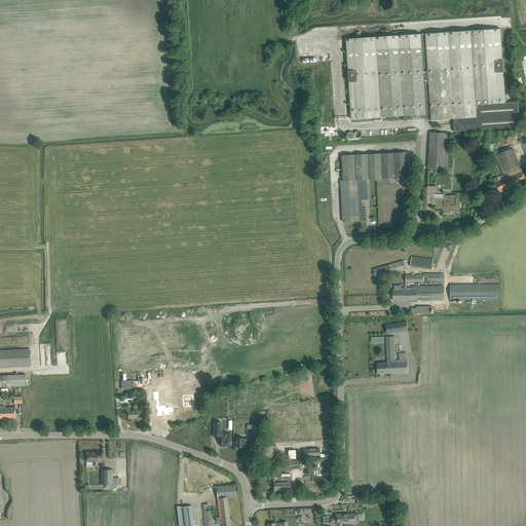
[(505,103),(501,30),(346,40),(351,119),(375,118),(375,120),(381,120),(381,117),(422,115),(422,118),(425,118),(425,115),(430,114),(431,120),(454,119),(454,127),(455,132),(520,127),(518,102),(505,103)]
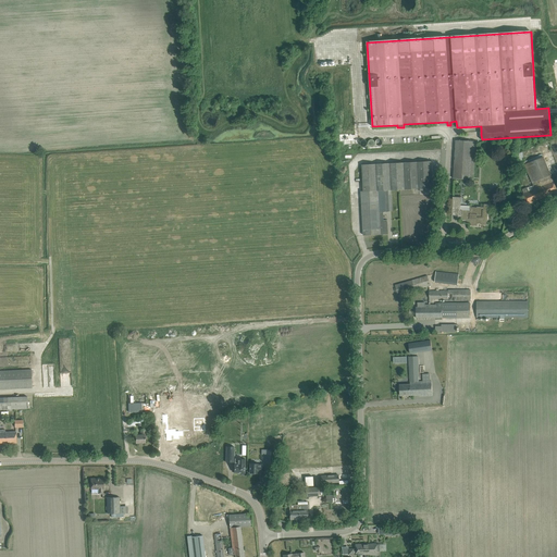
[(473,180),(475,141),(456,140),(454,178),(473,180)]
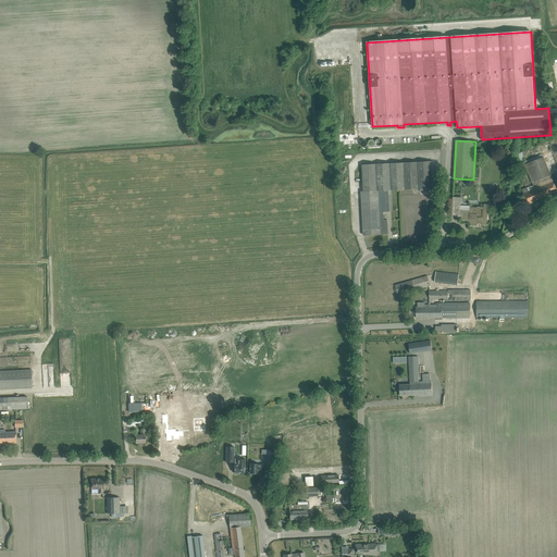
[(527,187),(522,189),(524,194),(523,194),(527,201),(528,203),(556,190),(556,189),(554,182),(543,157),(525,164),(524,164),(533,186),(527,188),(527,187)]
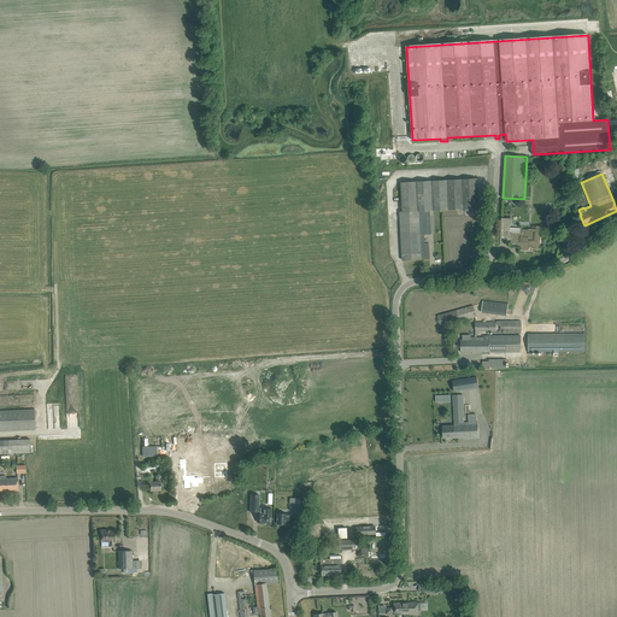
[(472,211),(472,209),(479,209),(479,204),(477,178),(401,182),(403,212),(400,212),(403,254),(403,260),(430,259),(429,244),(424,244),(424,235),(429,235),(429,229),(434,229),(433,211),(465,209),(465,211),(472,211)]
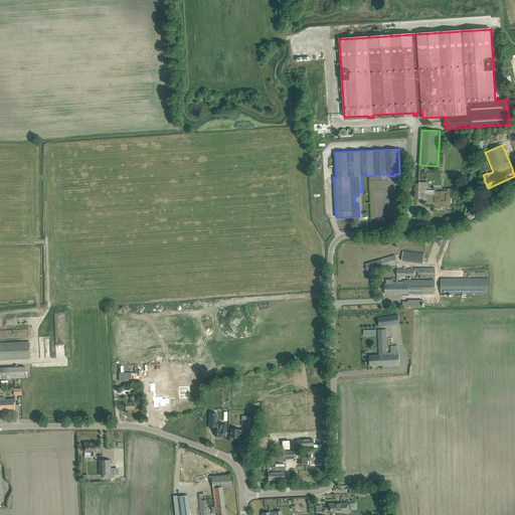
[(418,182),(417,194),(425,195),(426,190),(426,182),(418,182)]
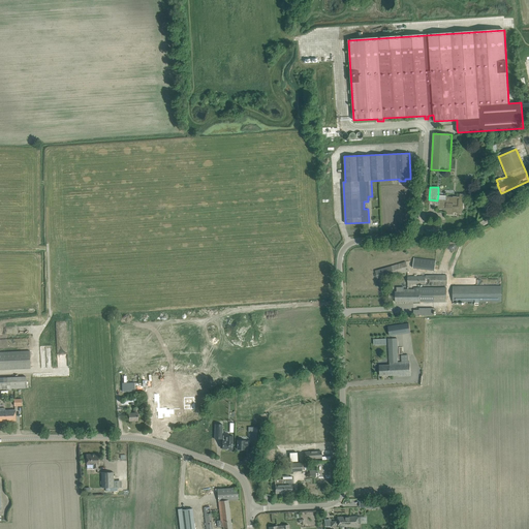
[(438,206),(438,209),(443,209),(443,208),(447,208),(447,211),(446,214),(454,215),(454,212),(458,213),(458,214),(463,214),(464,194),(460,194),(460,196),(453,196),(446,196),(446,200),(438,200),(438,206)]
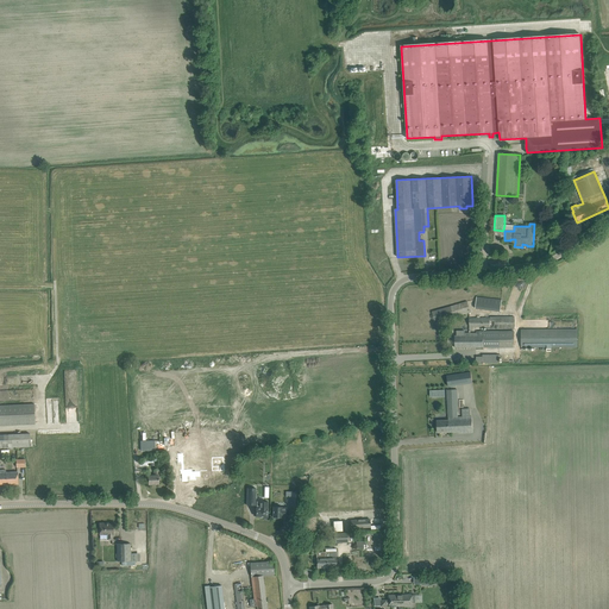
[(500,311),(502,300),(476,296),(475,308),(500,311)]
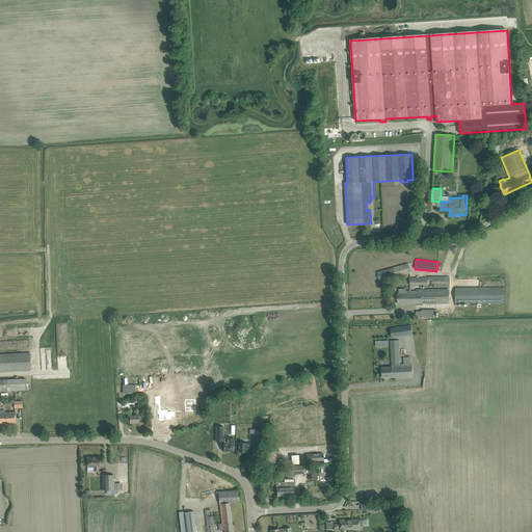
[(380,282),(411,273),(408,264),(377,272),(380,282)]
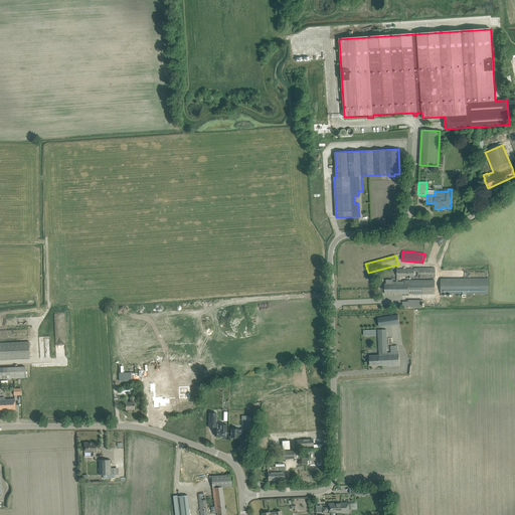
[(436,278),(436,268),(414,268),(414,269),(397,269),(397,277),(414,277),(414,278),(436,278)]
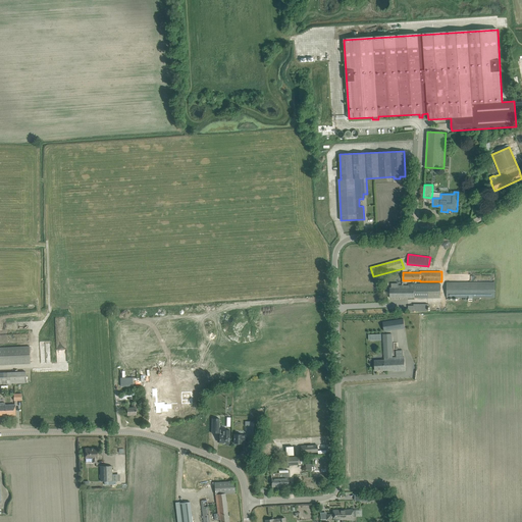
[(447,298),(496,298),(496,282),(447,282),(447,298)]
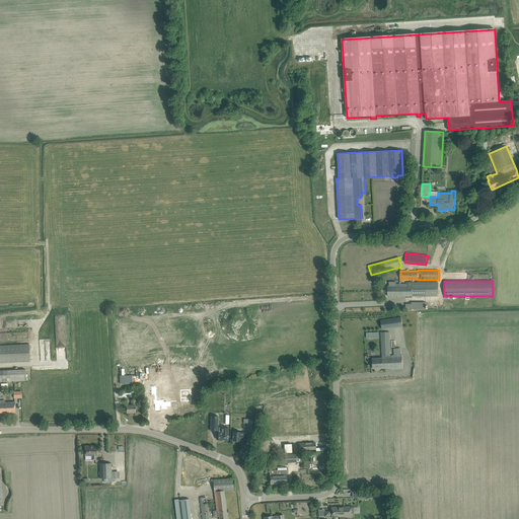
[(388,296),(412,296),(438,296),(438,282),(408,282),(408,284),(396,284),(396,286),(387,286),(388,296)]
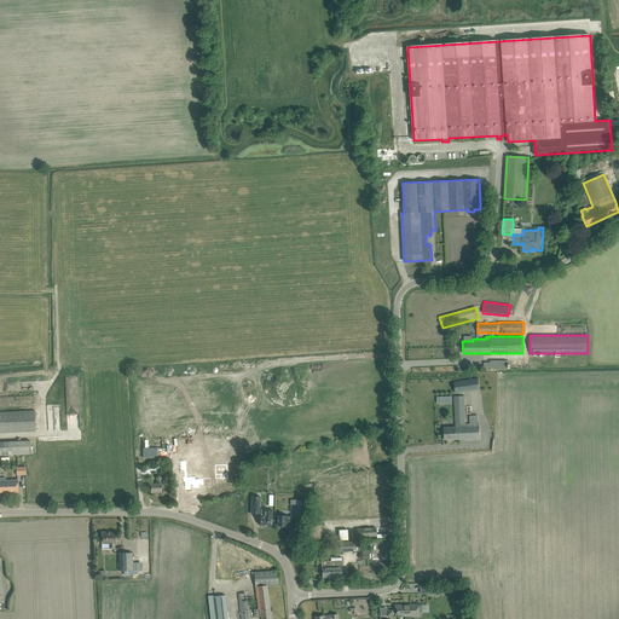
[(453,382),(455,393),(480,388),(479,377),(453,382)]
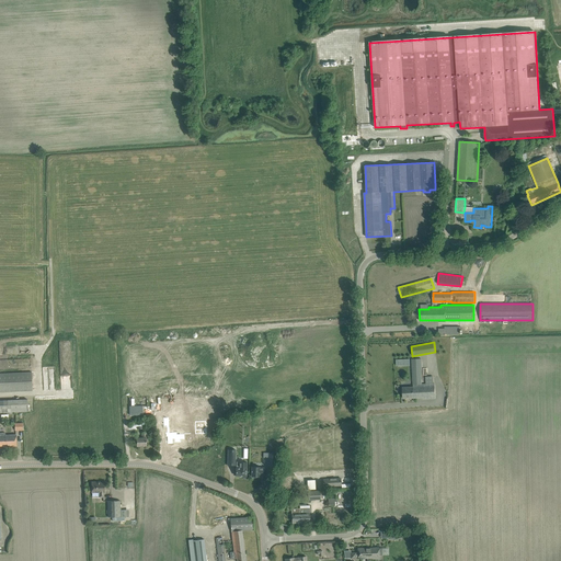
[(413,387),(402,387),(403,399),(423,398),(423,399),(428,399),(435,399),(434,384),(428,384),(422,385),(421,369),(422,369),(421,358),(418,359),(412,359),(413,381),(413,387)]
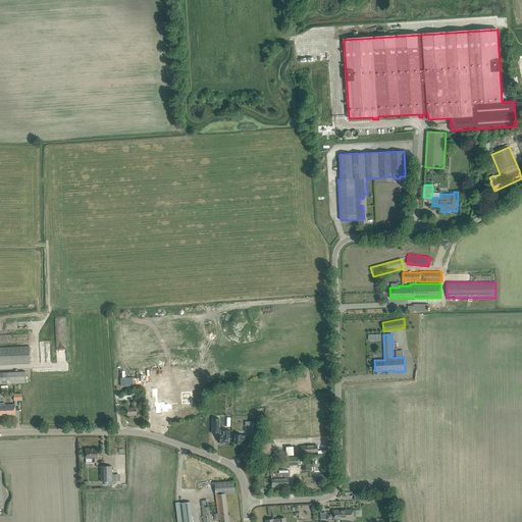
[(0,364),(31,364),(30,347),(0,348),(0,364)]
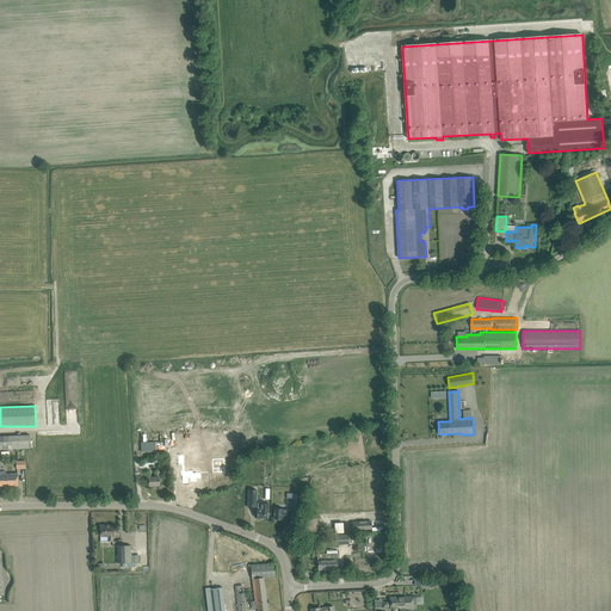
[(495,431),(494,433),(487,432),(485,445),(497,448),(499,432),(495,431)]
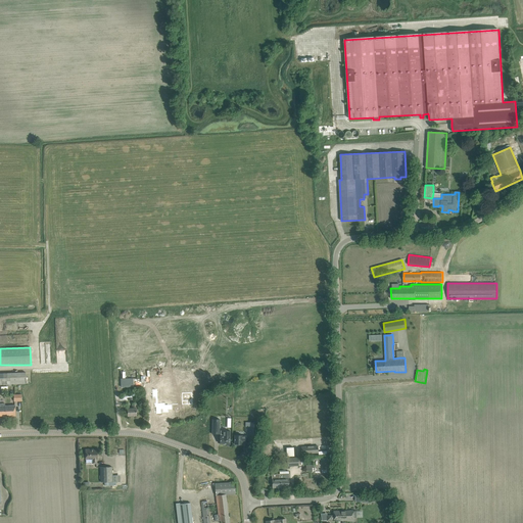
[(199,371),(141,373),(142,382),(199,380),(199,371)]
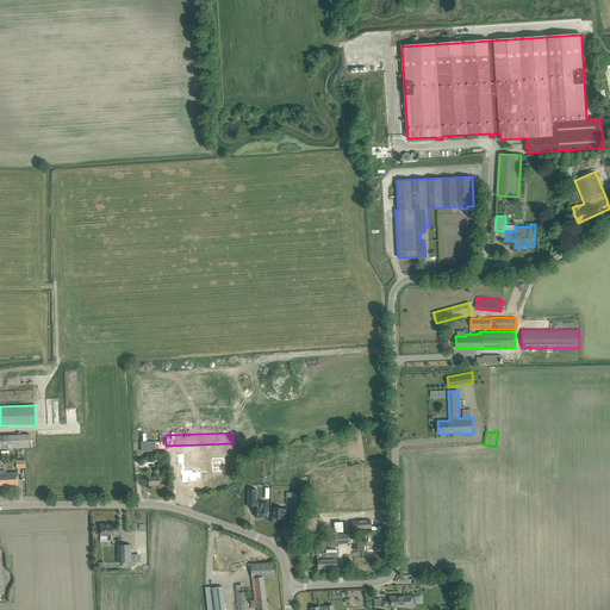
[(7,435),(0,435),(0,449),(10,449),(10,450),(14,450),(14,449),(25,448),(31,448),(30,435),(25,435),(25,441),(7,441),(7,435)]
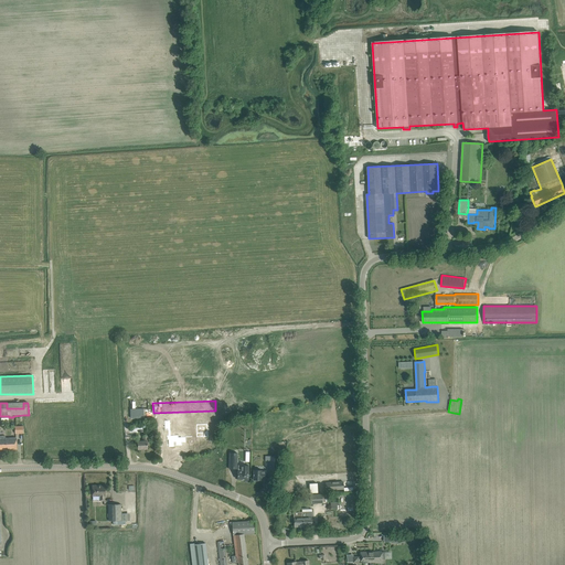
[(144,408),(130,409),(130,418),(144,418),(144,408)]
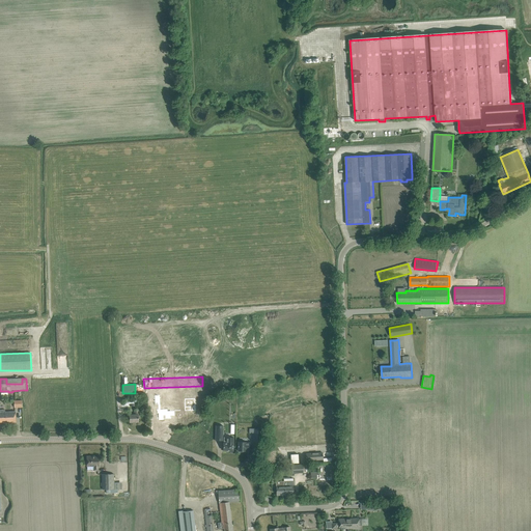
[(174,393),(175,409),(197,408),(197,403),(203,403),(203,392),(174,393)]
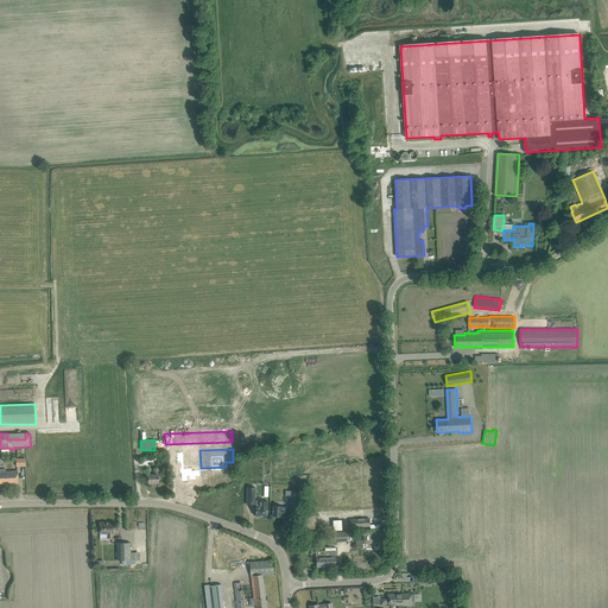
[(6,472),(6,469),(0,469),(0,483),(18,483),(18,472),(6,472)]
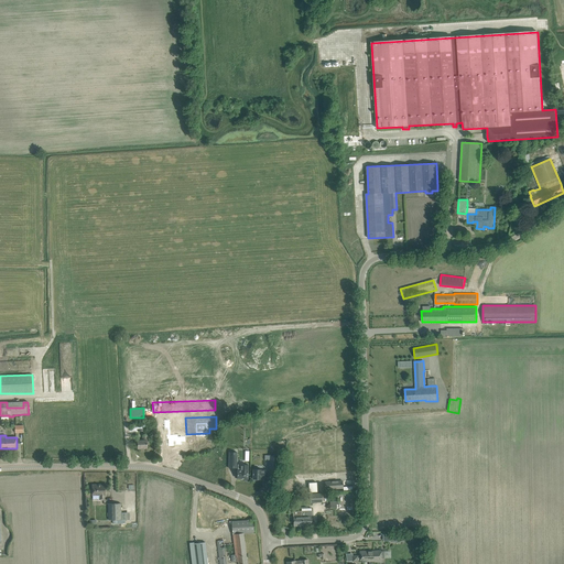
[(138,448),(148,448),(147,435),(143,435),(143,441),(138,441),(138,448)]
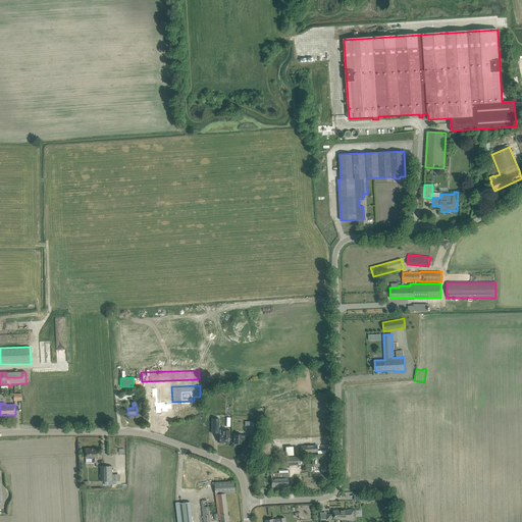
[(229,436),(229,430),(224,430),(224,431),(220,431),(220,436),(219,436),(218,440),(219,440),(219,442),(229,444),(229,436)]
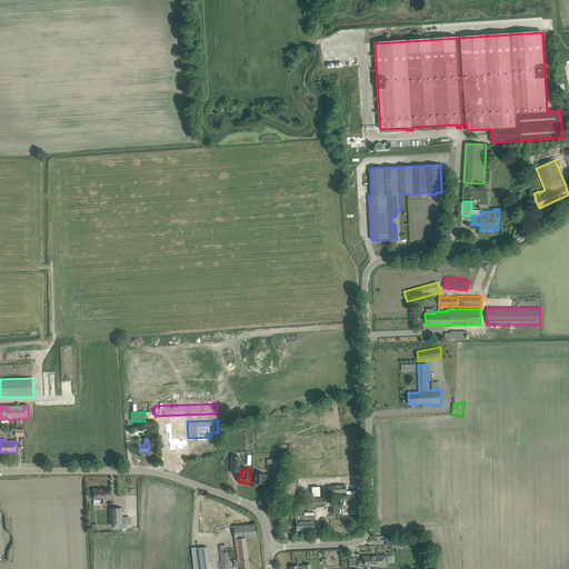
[(270,482),(270,476),(263,475),(263,473),(256,473),(256,483),(256,485),(260,485),(260,483),(263,483),(263,482),(266,482),(270,482)]
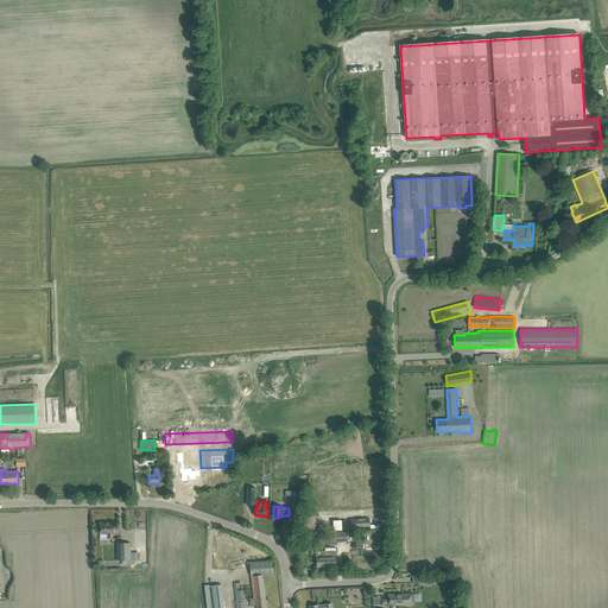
[(107,539),(113,539),(113,534),(113,524),(109,524),(109,523),(100,523),(100,534),(100,538),(107,538),(107,539)]
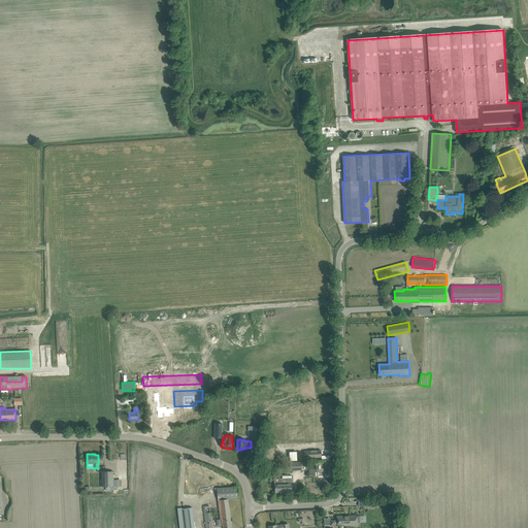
[(113,490),(112,471),(102,472),(102,487),(105,487),(105,490),(113,490)]
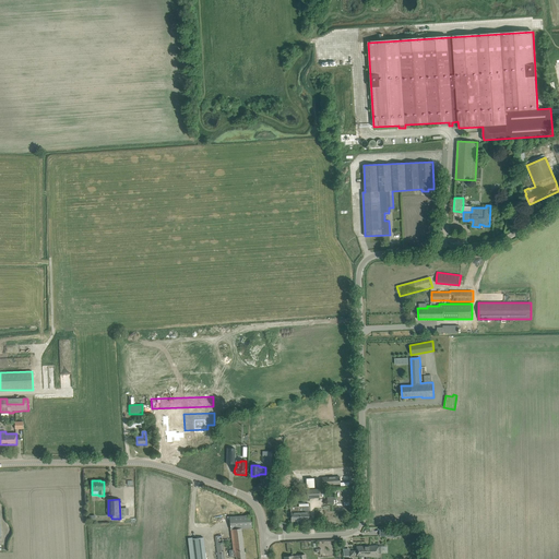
[(292,522),(309,521),(308,507),(290,508),(292,522)]
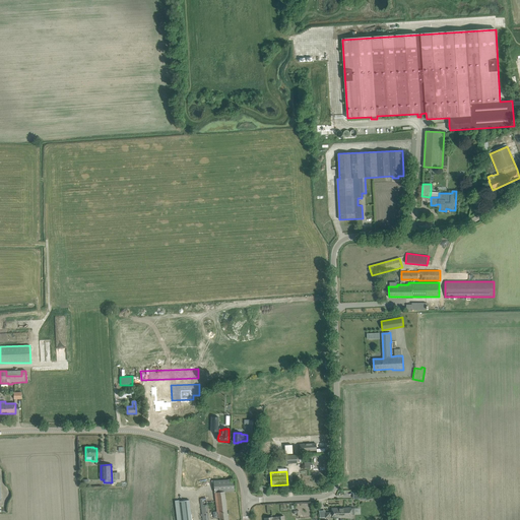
[(235,479),(213,480),(214,492),(214,493),(217,513),(214,513),(215,518),(219,518),(219,519),(228,519),(224,492),(236,491),(235,479)]
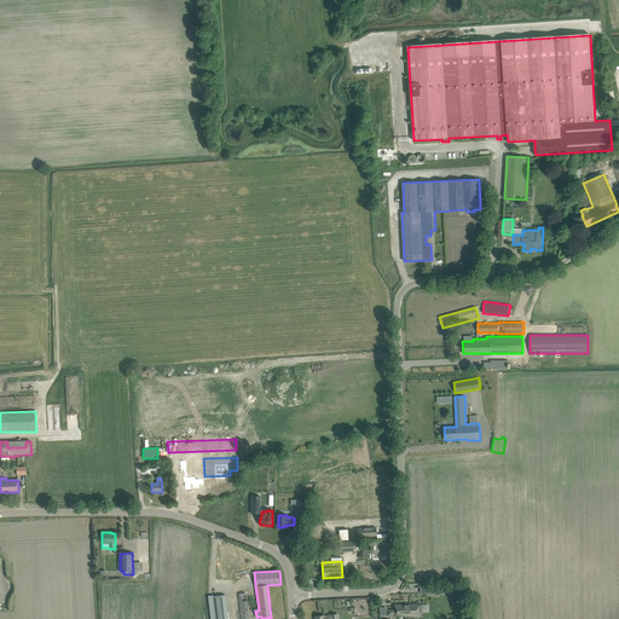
[(215,618),(227,618),(225,595),(213,597),(215,618)]
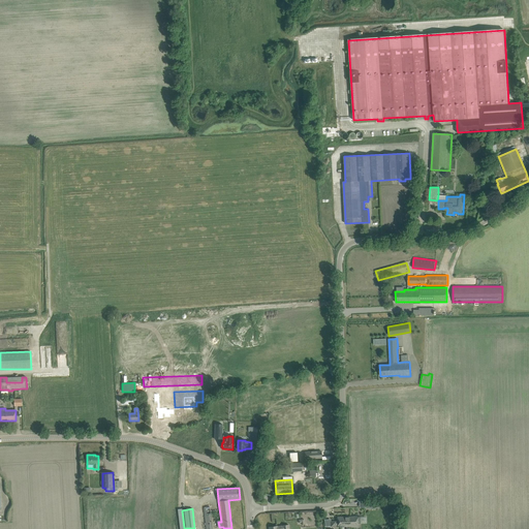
[(338,522),(331,522),(331,526),(331,527),(336,527),(336,526),(338,526),(338,527),(346,527),(346,528),(358,527),(358,524),(361,524),(361,517),(358,517),(337,517),(338,522)]
